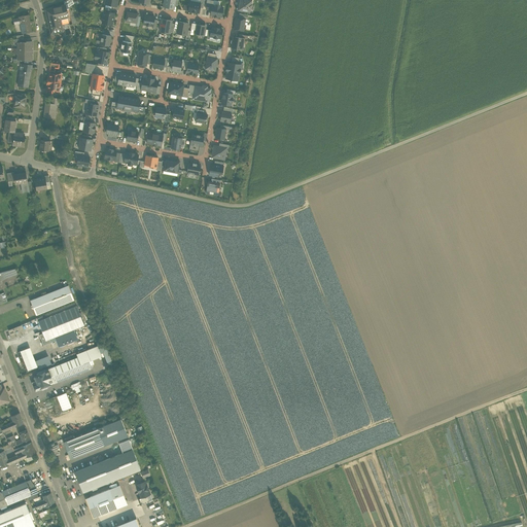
[(65,5),(45,9),(51,34),(62,31),(60,23),(68,21),(67,16),(68,16),(67,13),(68,13),(68,12),(67,12),(66,8),(69,7),(72,24),(80,23),(76,5),(70,7),(70,6),(74,3),(71,0),(69,0),(67,1),(66,1),(66,2),(64,3),(65,5)]
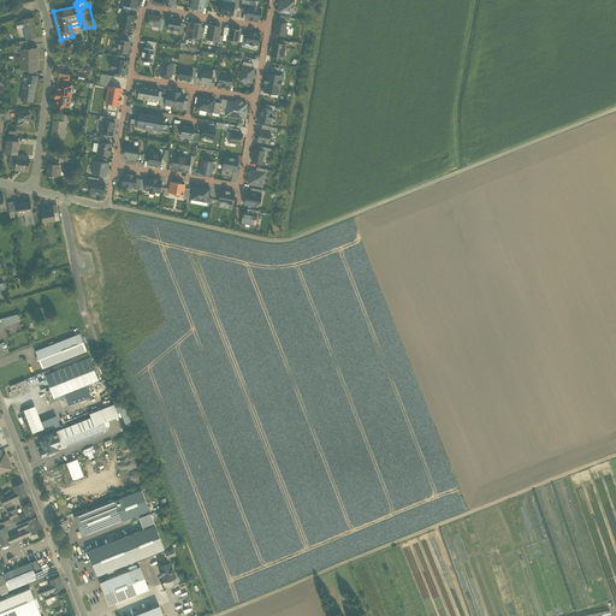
[(193,0),(193,9),(203,10),(203,6),(205,0),(193,0)]
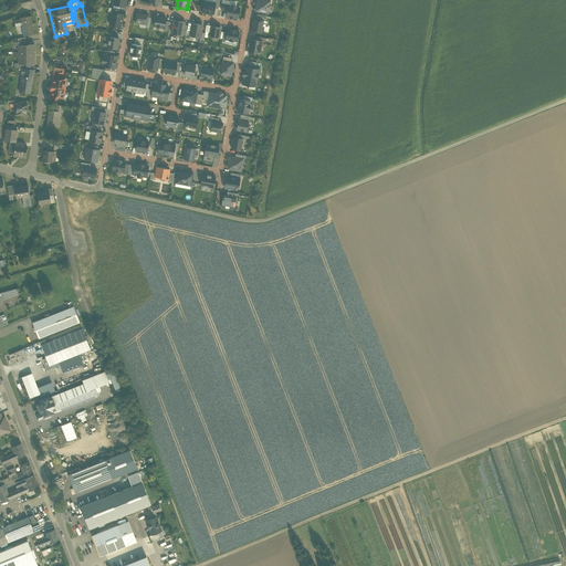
[(257,0),(257,3),(257,6),(255,11),(268,13),(269,9),(270,9),(270,4),(270,1),(264,0),(257,0)]
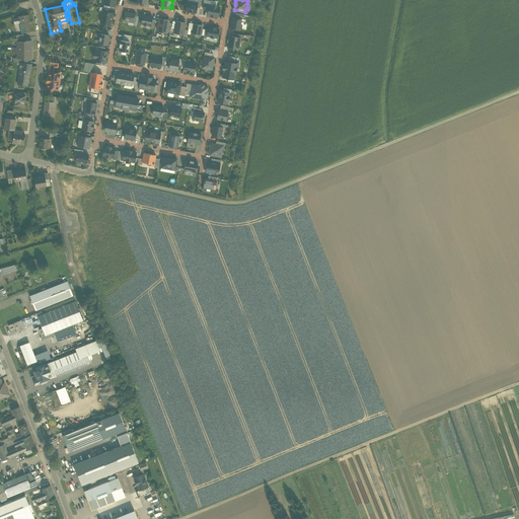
[(186,11),(196,13),(197,8),(198,3),(197,3),(188,1),(186,11)]
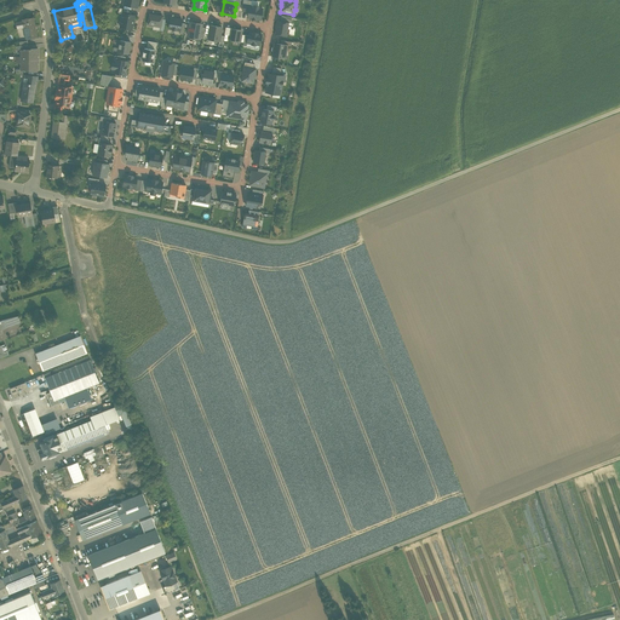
[(253,6),(253,7),(250,6),(248,12),(247,17),(260,19),(263,9),(258,9),(258,6),(253,6)]
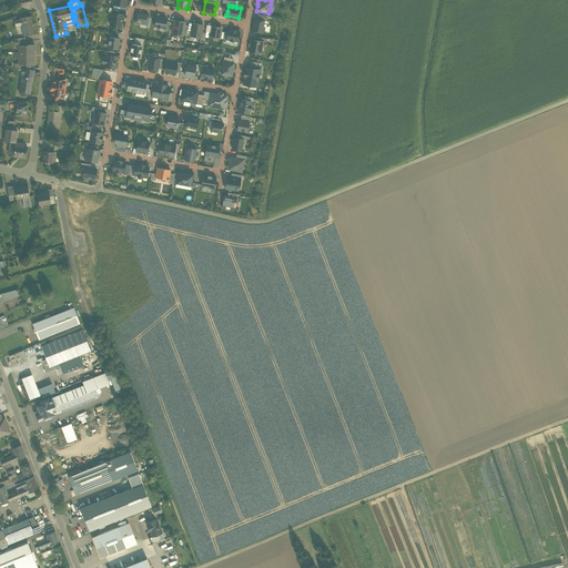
[(119,13),(112,12),(112,13),(110,26),(121,27),(121,23),(122,23),(123,19),(122,19),(123,14),(119,13)]
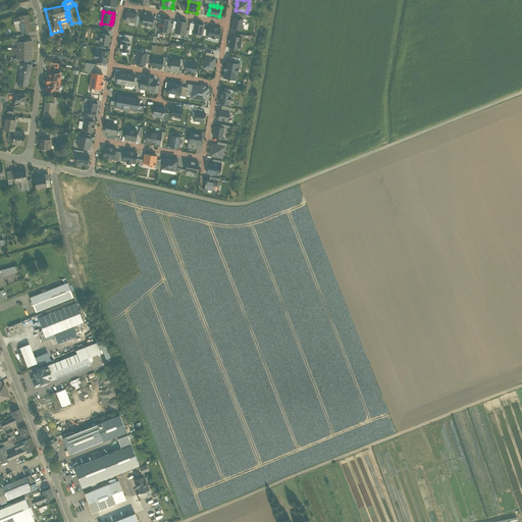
[(137,14),(125,12),(124,21),(135,22),(136,16),(137,14)]
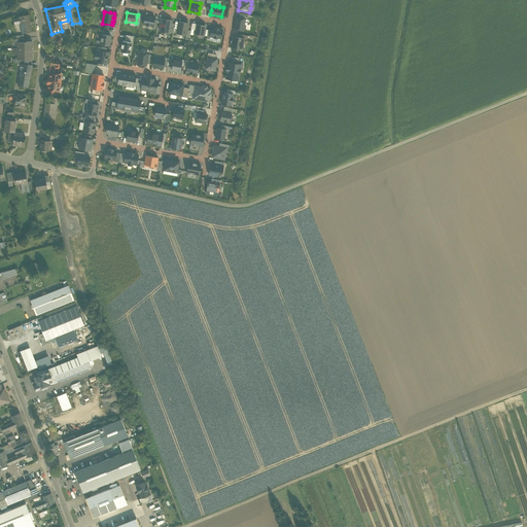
[(29,14),(19,16),(19,18),(13,19),(14,25),(20,24),(22,34),(32,32),(29,14)]
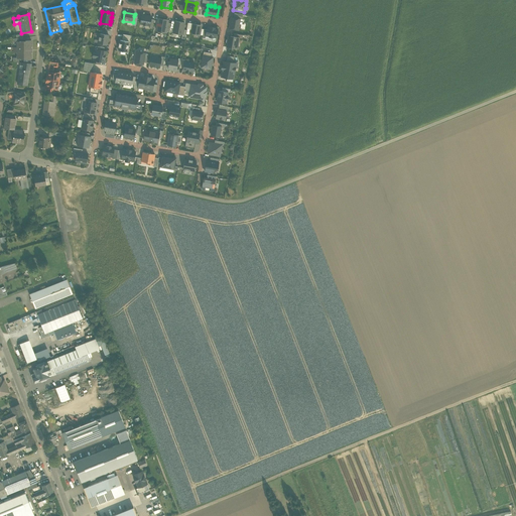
[(147,25),(150,25),(151,19),(151,17),(141,15),(140,24),(143,24),(143,25),(146,25),(147,25)]
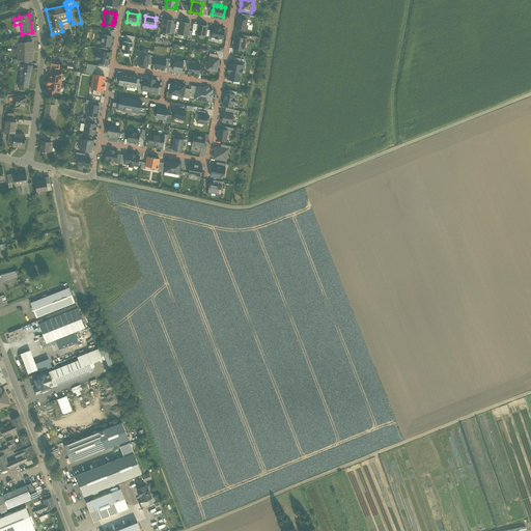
[(247,20),(241,19),(239,18),(236,29),(245,31),(247,20)]
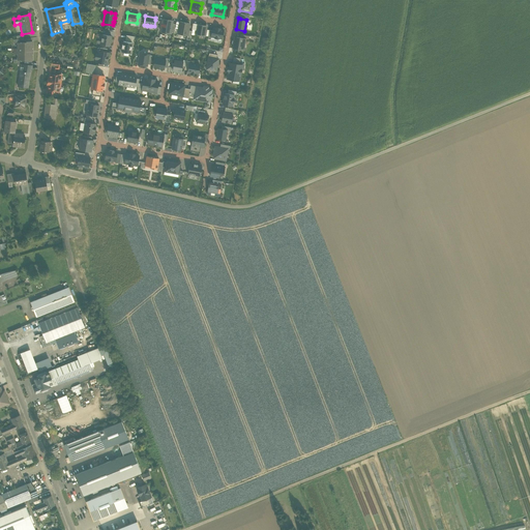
[(160,31),(170,32),(172,23),(172,21),(163,20),(163,23),(162,23),(160,28),(162,28),(160,31)]
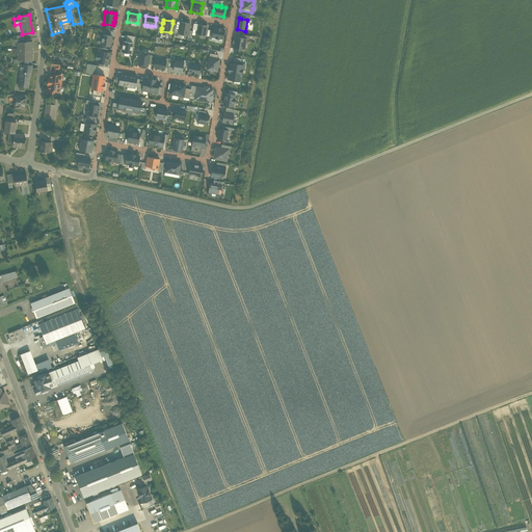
[(190,24),(181,22),(179,34),(188,35),(189,30),(190,24)]
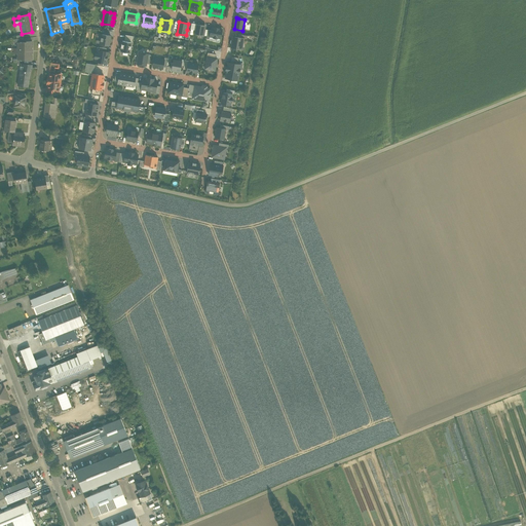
[(204,26),(196,25),(195,30),(195,34),(198,34),(203,35),(203,30),(204,26)]
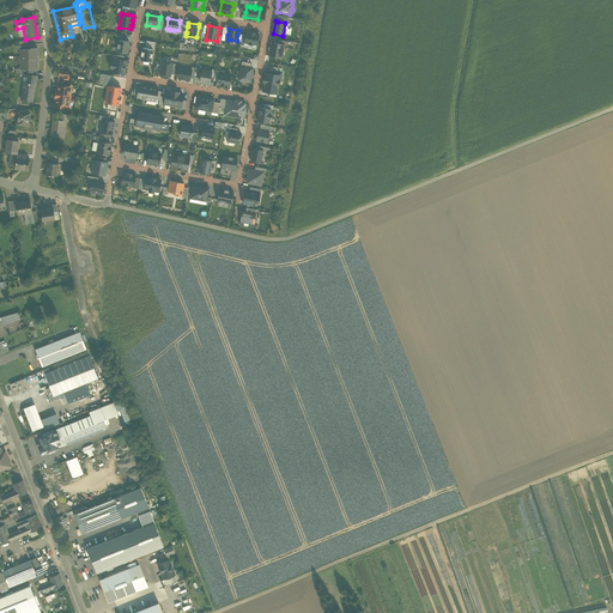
[(250,34),(246,32),(246,36),(244,42),(244,43),(248,43),(248,44),(253,44),(256,46),(259,35),(255,34),(250,32),(250,34)]
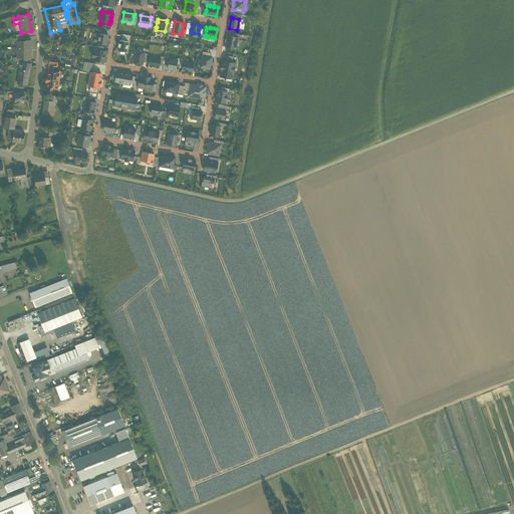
[(97,43),(106,45),(108,35),(99,33),(97,43)]
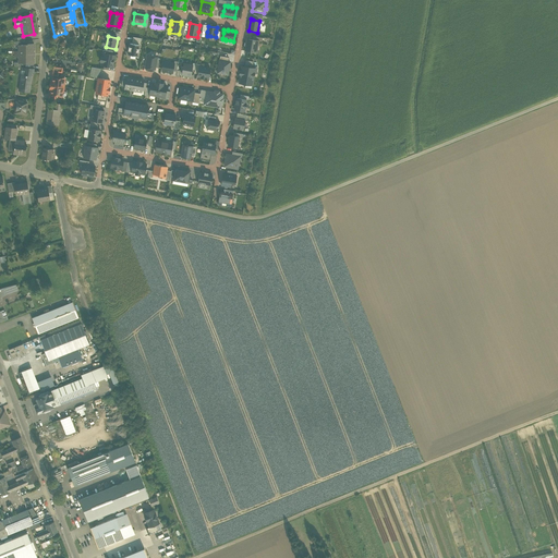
[(244,50),(254,52),(254,51),(255,46),(257,46),(258,40),(252,39),(246,39),(246,44),(244,43),(244,46),(245,46),(244,50)]
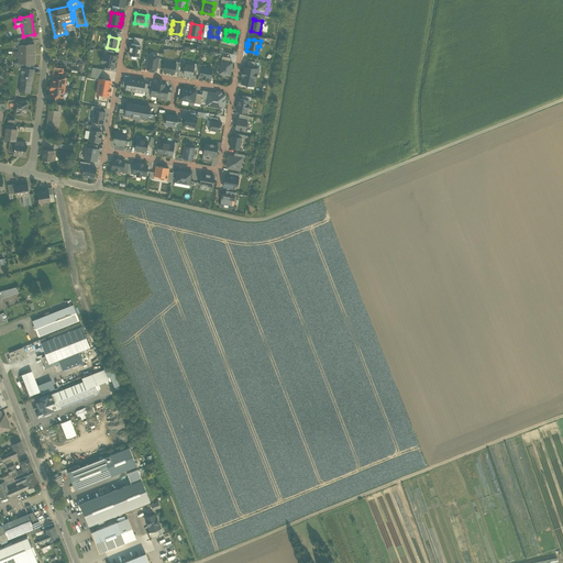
[(34,44),(28,44),(28,45),(22,44),(22,45),(21,45),(19,45),(19,52),(22,52),(22,55),(34,55),(34,44)]
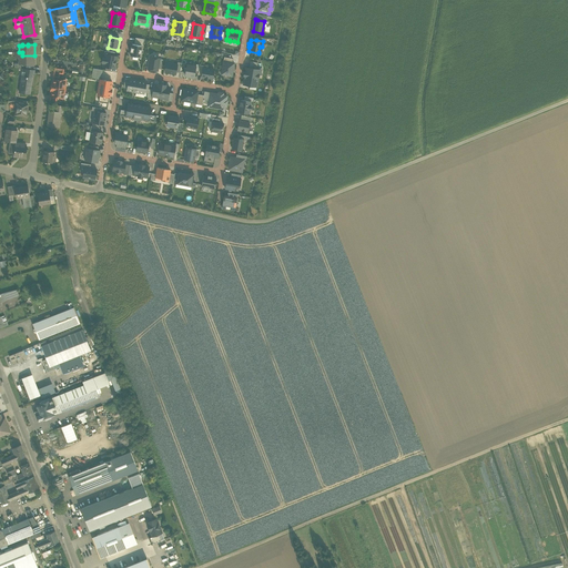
[(134,44),(132,44),(132,48),(131,48),(130,52),(131,52),(130,56),(140,58),(140,53),(141,54),(142,50),(141,50),(142,46),(134,44)]
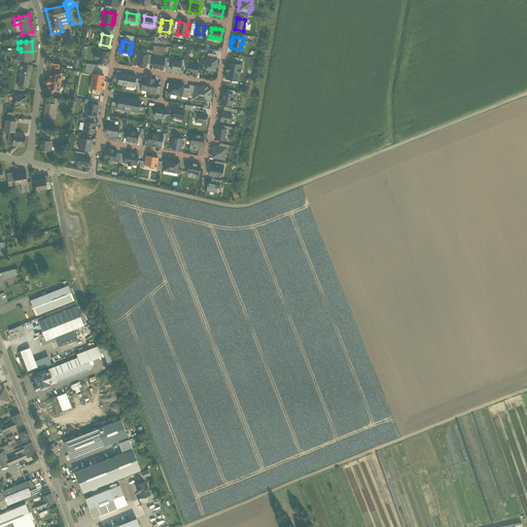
[(98,63),(106,64),(108,53),(106,53),(98,50),(98,51),(98,54),(96,54),(95,59),(98,60),(98,63)]
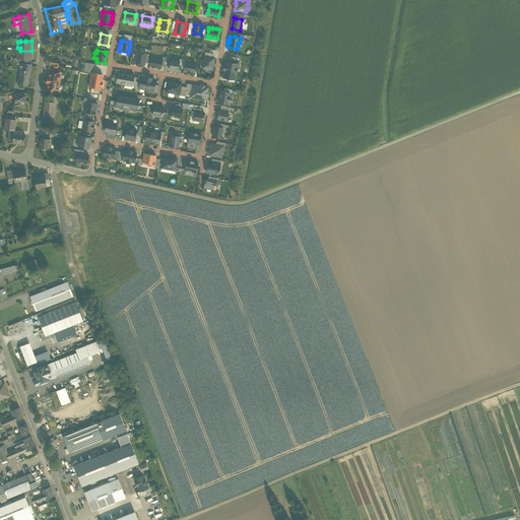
[(31,51),(20,51),(20,53),(17,53),(17,59),(19,59),(20,59),(20,60),(25,60),(31,60),(31,51)]
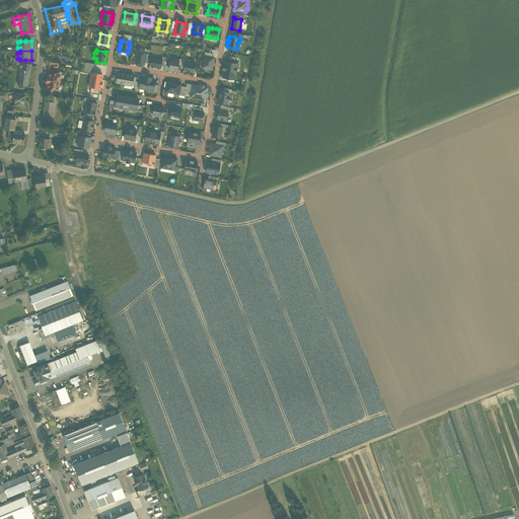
[(135,64),(144,65),(144,63),(146,54),(137,52),(135,64)]
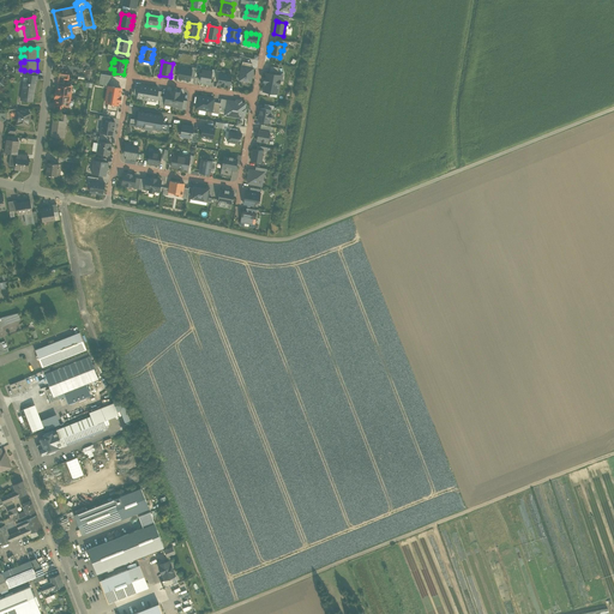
[(178,78),(190,80),(191,78),(192,70),(184,68),(184,67),(180,66),(179,71),(178,78)]
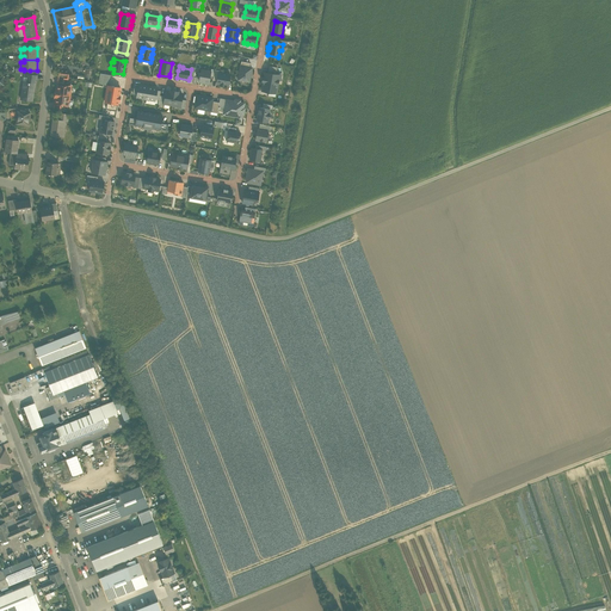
[(238,80),(250,82),(252,68),(250,67),(240,66),(238,80)]
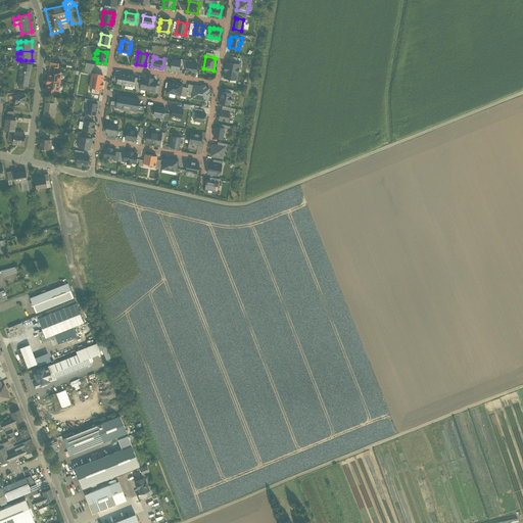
[(171,69),(179,72),(180,65),(181,61),(173,60),(172,63),(171,66),(171,69)]
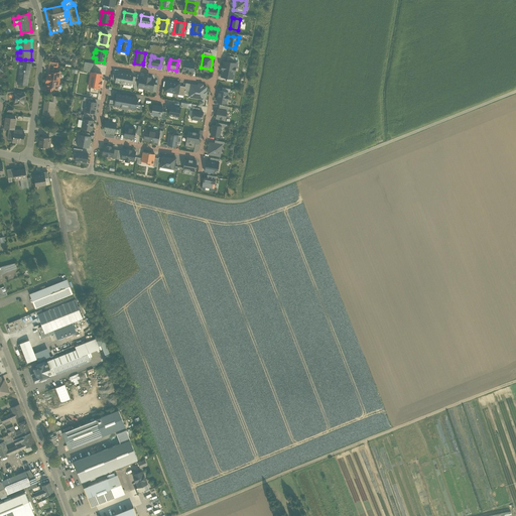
[(189,72),(192,73),(195,63),(184,61),(183,69),(182,71),(186,72),(185,73),(189,73),(189,72)]
